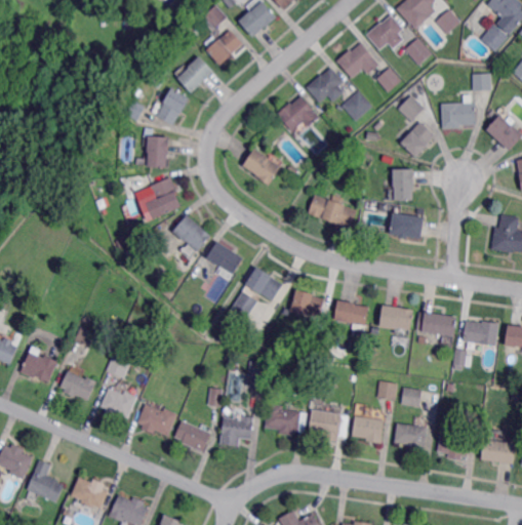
[(81,8),(79,0),(95,0),(96,6),(81,8)]
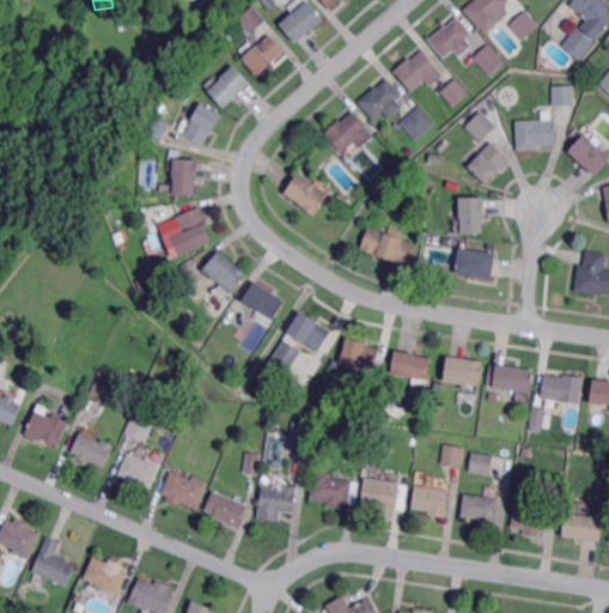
[(265,10),(256,0),(268,0),(272,4),(265,10)]
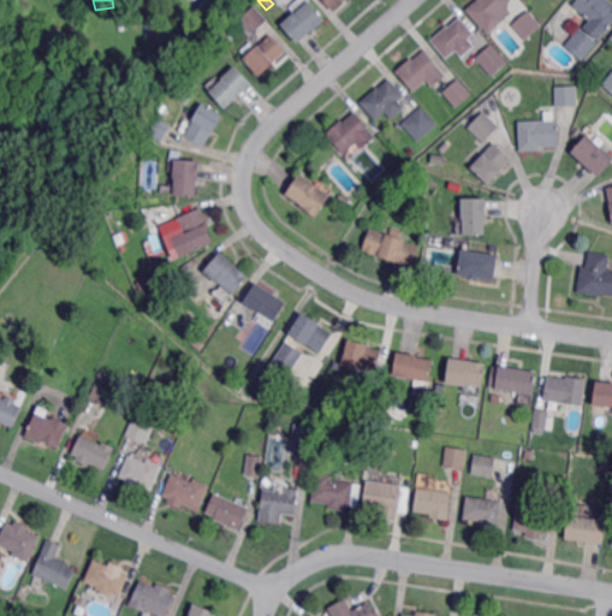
[(296,43),(279,24),(308,0),(324,19),(296,43)]
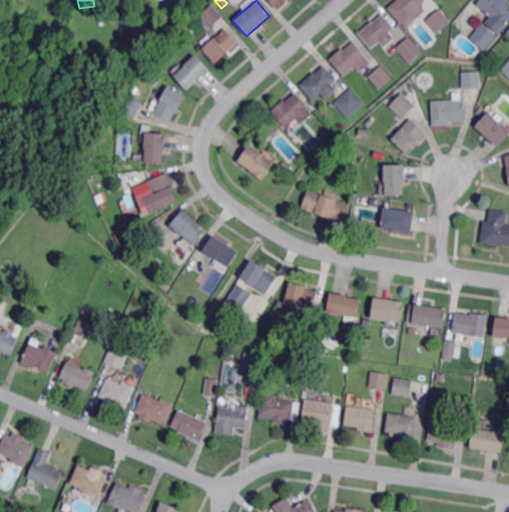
[(285,0),(275,9),(267,0),(285,0)]
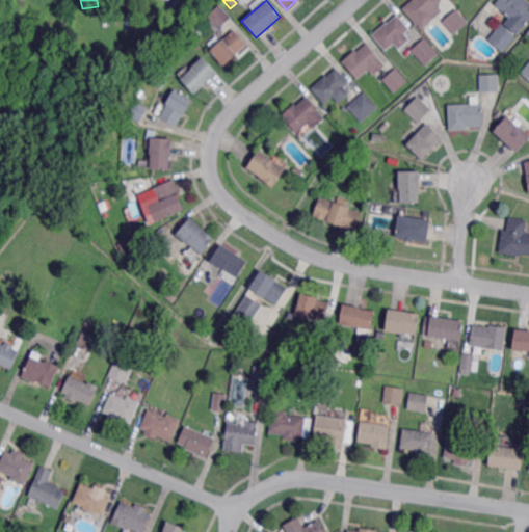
[(439,0),(414,23),(401,8),(410,0),(439,0)]
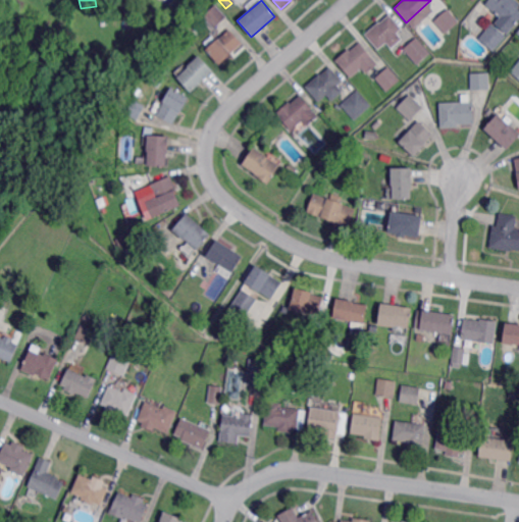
[(515,0),(518,3),(518,5),(518,6),(518,19),(512,29),(502,20),(503,19),(484,3),(486,0),(515,0)]
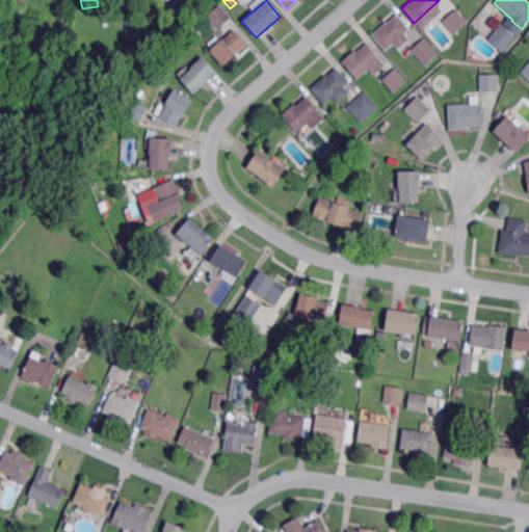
[(215,30),(203,17),(215,4),(229,18),(215,30)]
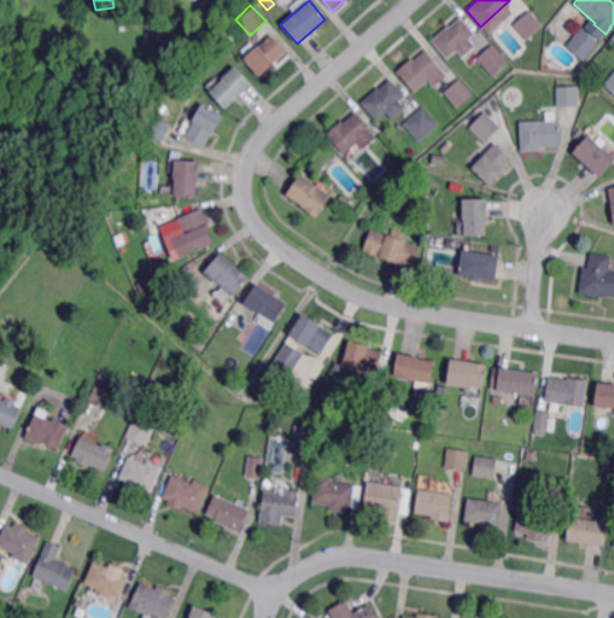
[(524,40),(510,27),(527,11),(539,25),(524,40)]
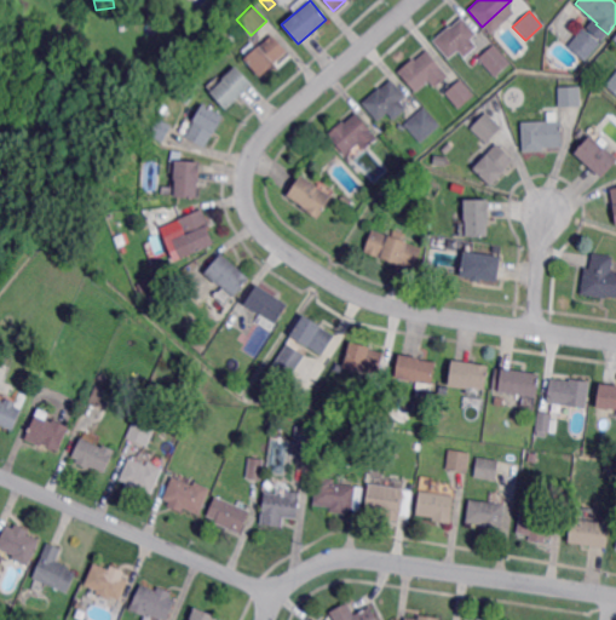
[(476,34),(470,39),(476,46),(464,57),(458,50),(448,58),(432,40),(449,26),(450,27),(461,17),(476,34)]
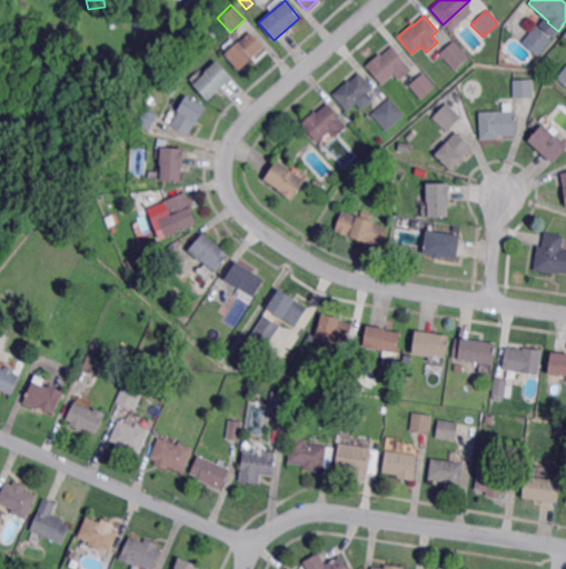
[(537,56),(520,41),(535,25),(550,39),(537,56)]
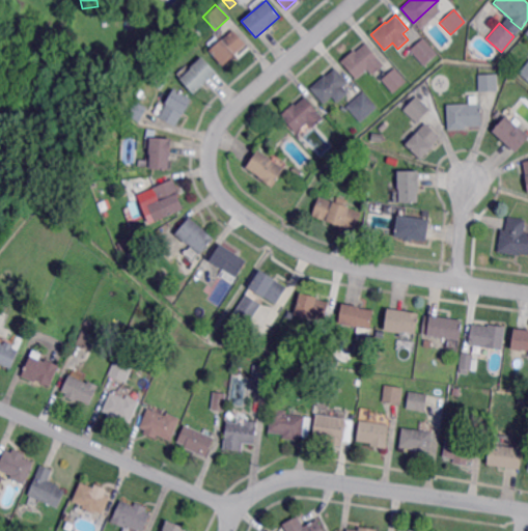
[(244,46),(221,66),(207,52),(211,50),(205,45),(214,37),(218,42),(230,30),(244,46)]
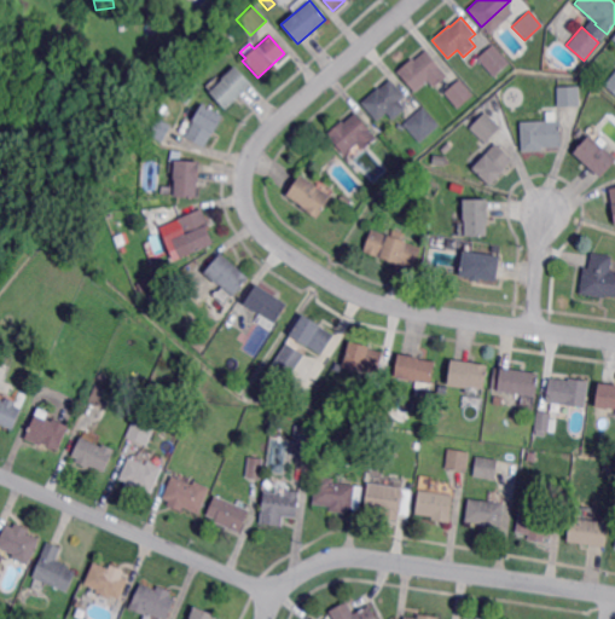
[(491,77),(475,59),(489,45),(506,64),(491,77)]
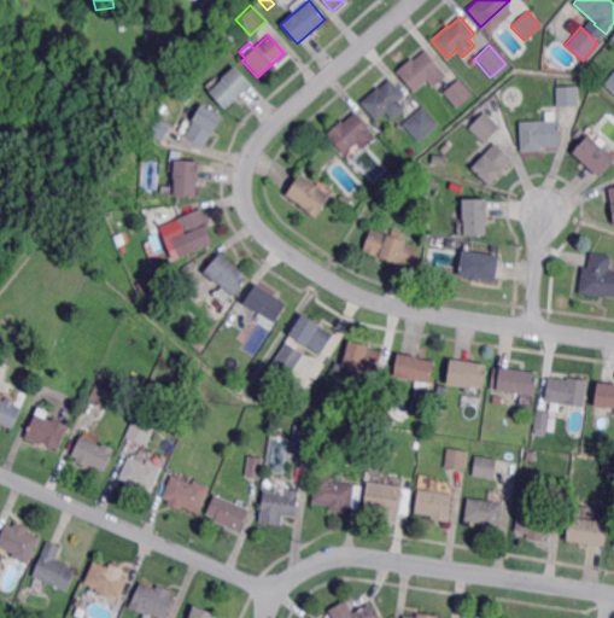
[(445,75),(432,87),(426,80),(413,92),(396,71),(411,58),(413,60),(425,51),(445,75)]
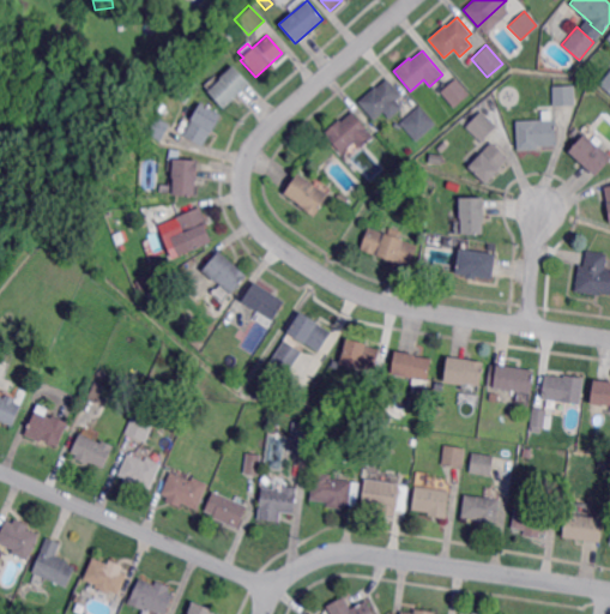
[(223,108),(207,90),(219,79),(218,78),(233,65),(249,83),(223,108)]
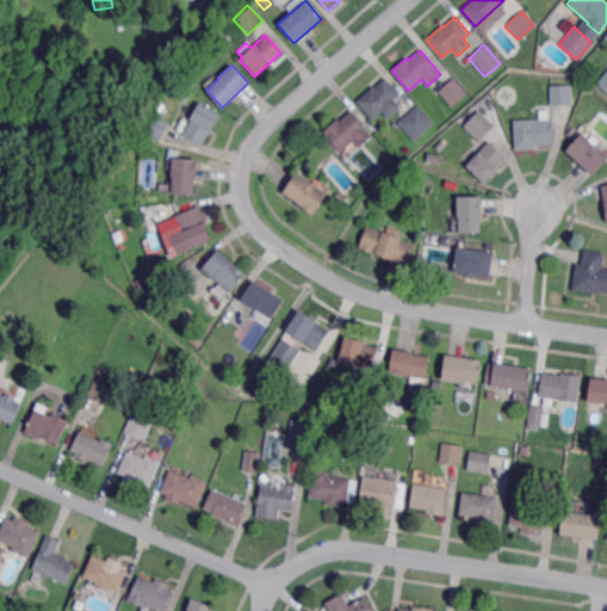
[(606,92),(596,82),(606,69),(606,92)]
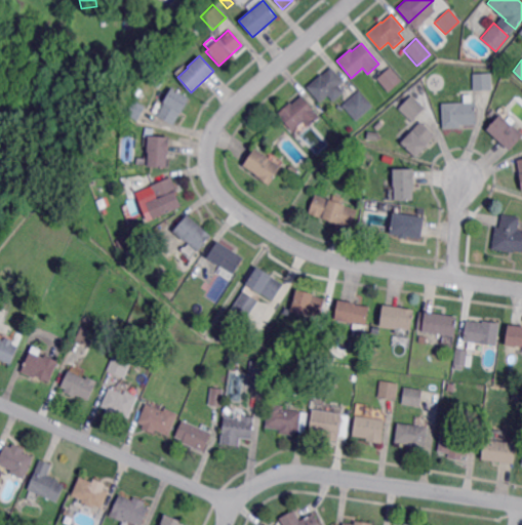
[(149,80),(144,77),(150,67),(155,70),(149,80)]
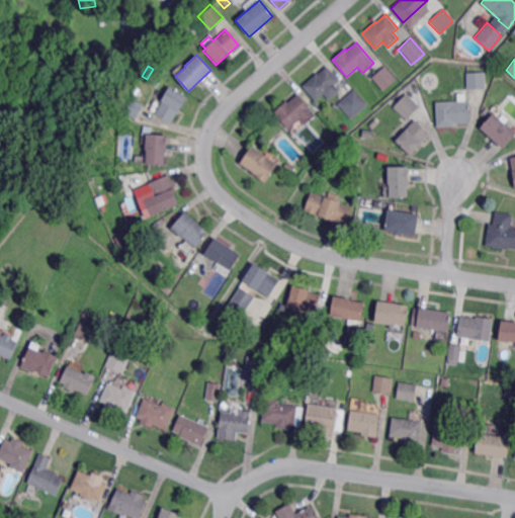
[(338,81),(334,85),(339,91),(328,100),(323,94),(315,101),(302,85),(316,73),(317,74),(326,67),(338,81)]
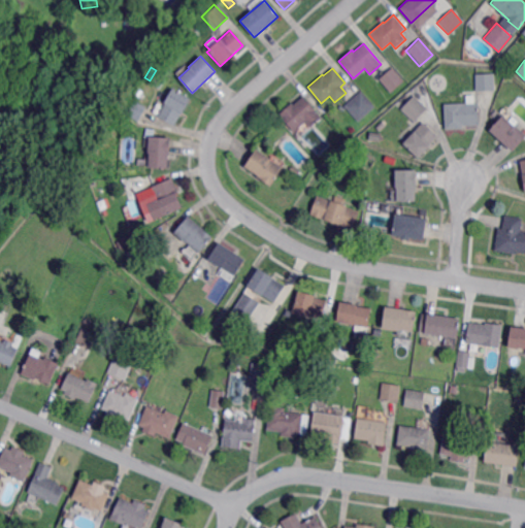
[(388,94),(376,80),(390,68),(402,81),(388,94)]
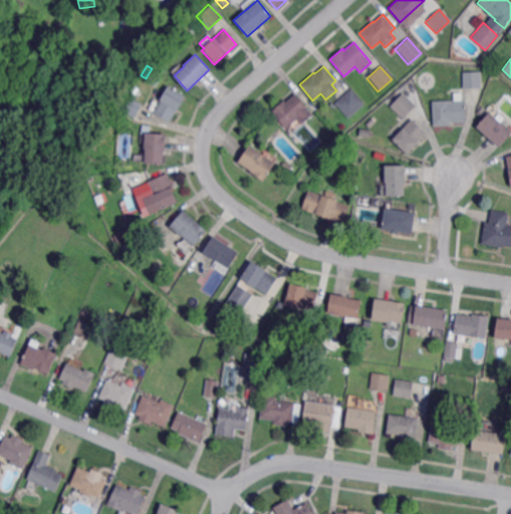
[(463,88),(462,72),(479,71),(480,87),(463,88)]
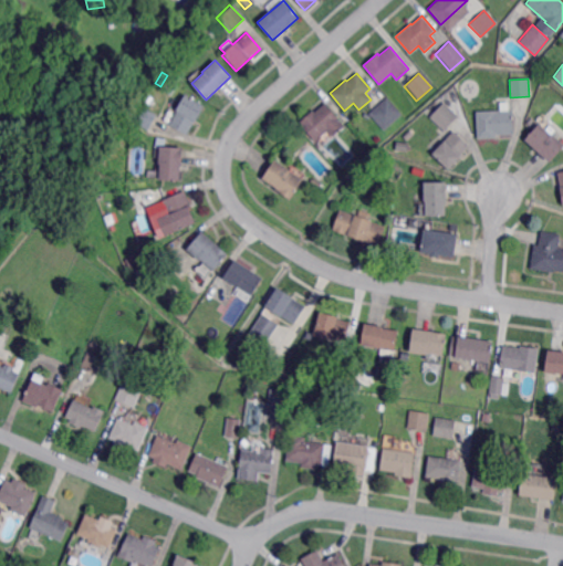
[(186,135),(168,124),(176,111),(175,109),(185,94),(204,106),(186,135)]
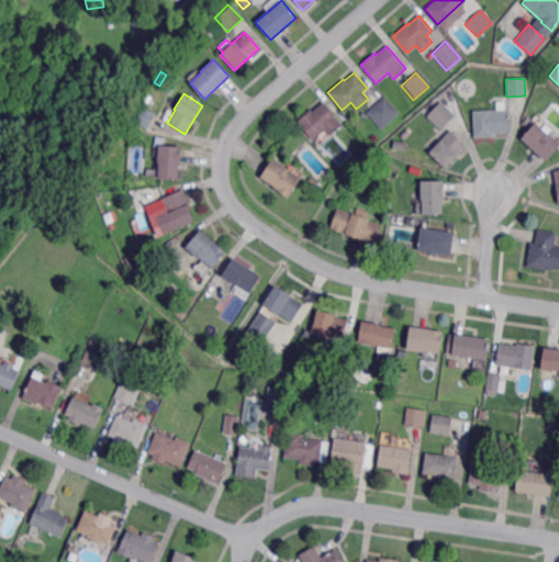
[(380,128),(366,112),(383,97),(398,113),(380,128)]
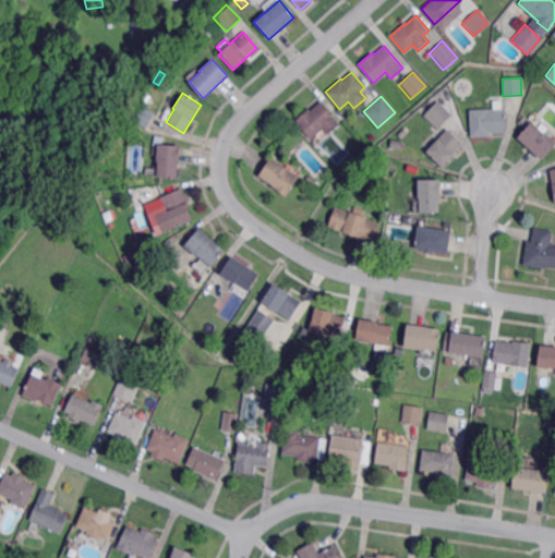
[(436,129),(422,114),(436,100),(450,114),(436,129)]
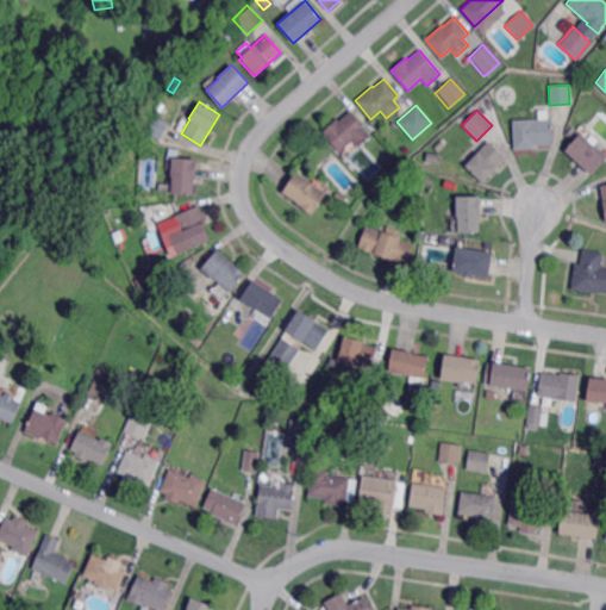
[(370,136),(357,148),(351,141),(338,151),(322,132),(336,118),(338,120),(349,111),(370,136)]
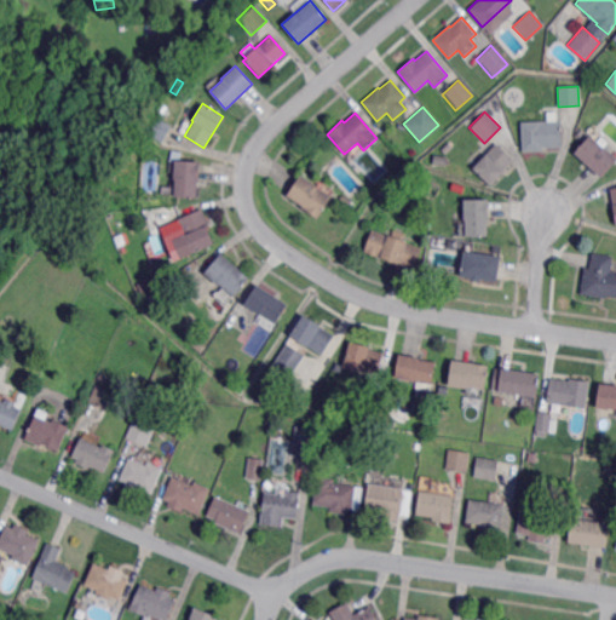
[(161,142),(144,132),(154,115),(171,126),(161,142)]
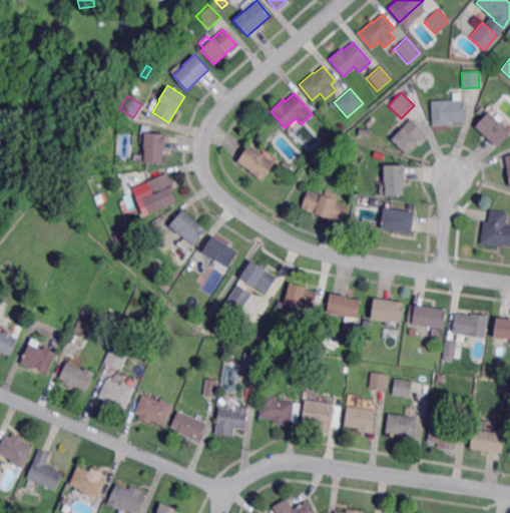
[(432,125),(431,101),(464,99),(465,121),(449,121),(449,124),(432,125)]
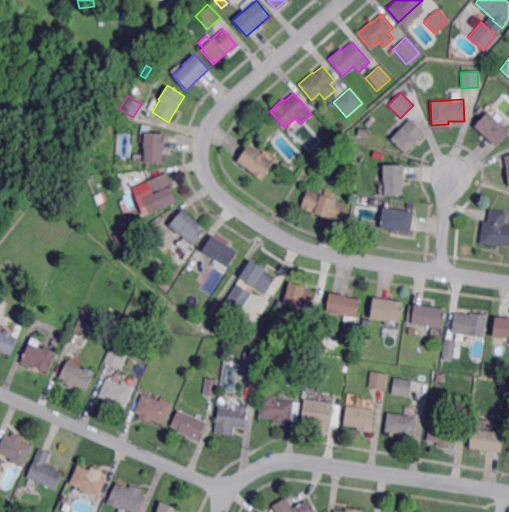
[(478,114),(474,111),(479,106),(482,109),(478,114)]
